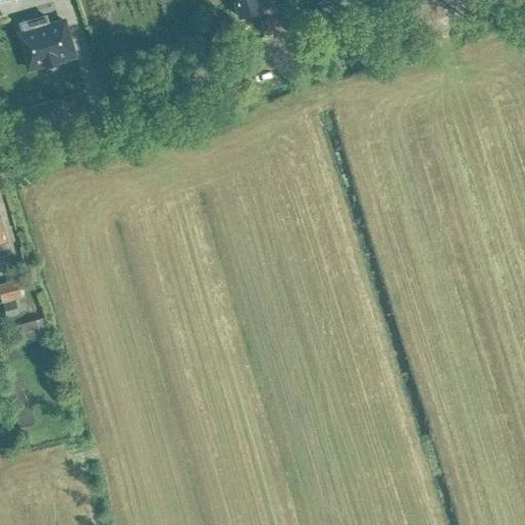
[(0,0),(0,9),(13,6),(11,0),(0,0)]
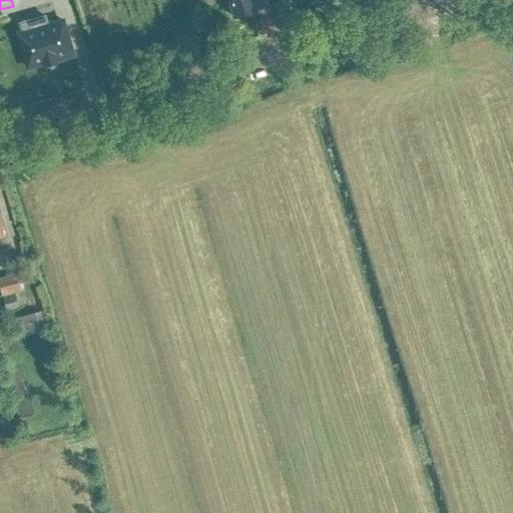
[(254,10),(251,0),(228,0),(233,16),(254,10)]
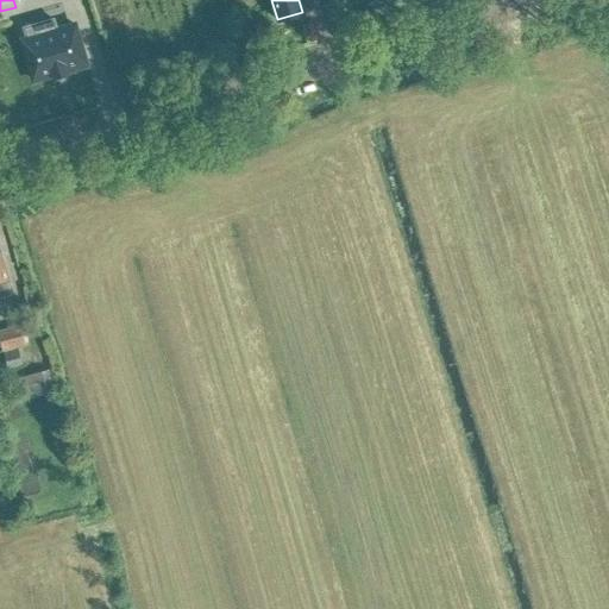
[(30,37),(25,38),(36,76),(56,70),(57,75),(71,70),(70,67),(88,61),(77,23),(60,29),(56,17),(26,25),(30,37)]
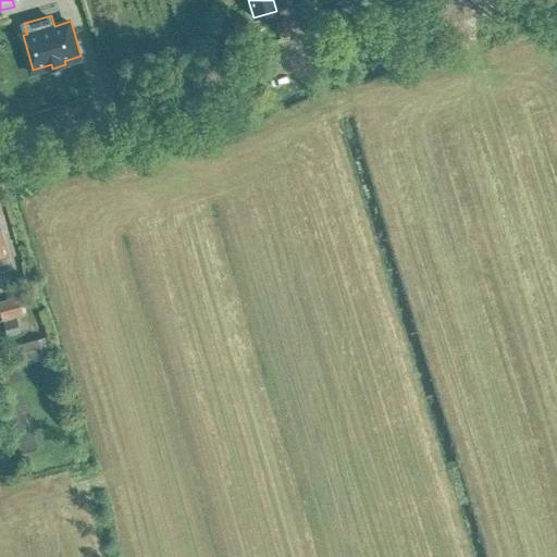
[(0,281),(12,277),(9,268),(0,235),(0,281)]
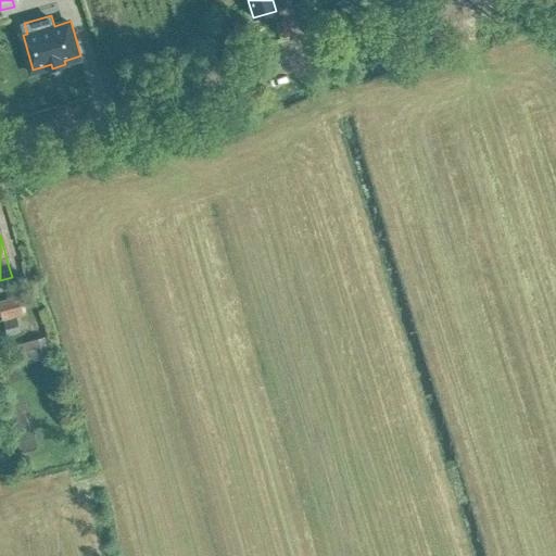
[(0,310),(3,319),(24,314),(19,295),(0,300),(0,310)]
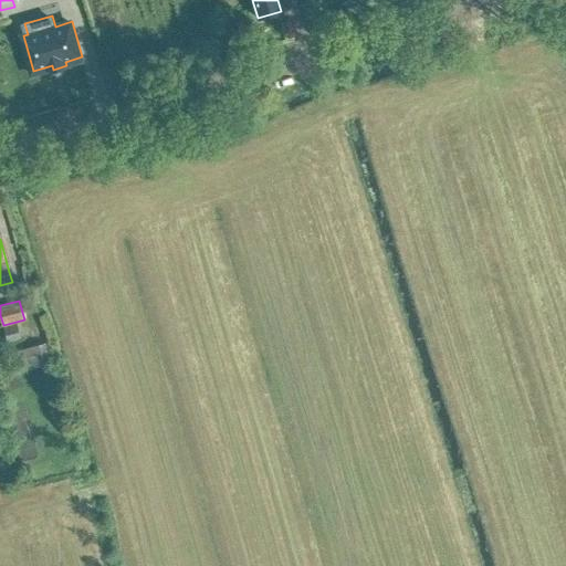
[(17,324),(3,328),(7,342),(20,338),(17,324)]
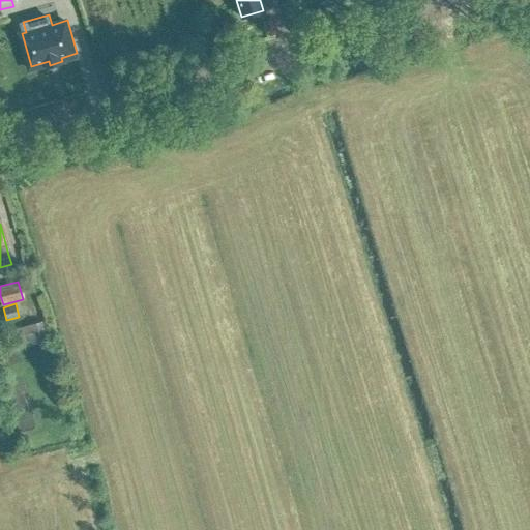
[(50,351),(47,341),(48,341),(42,321),(19,327),(25,346),(39,342),(48,369),(56,366),(51,351),(50,351)]
